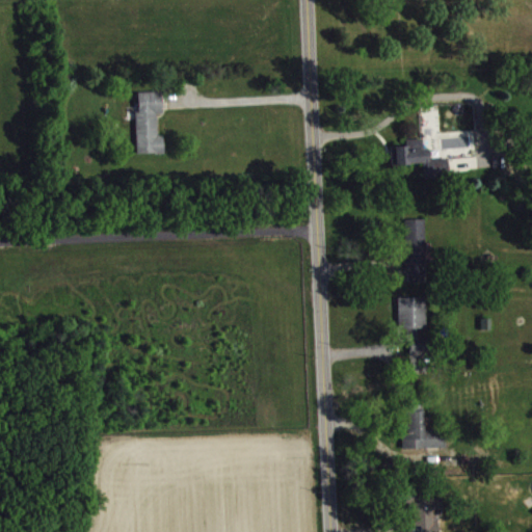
[(136,90),(137,109),(134,109),(135,151),(163,150),(162,134),(156,134),(155,111),(161,111),(161,104),(160,89),(136,90)]
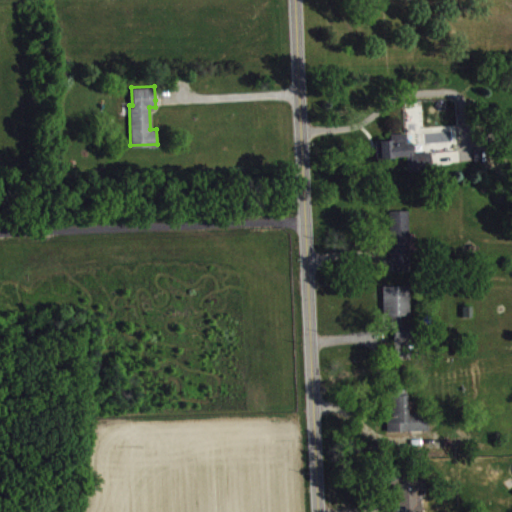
[(429,150),(430,157),(430,168),(406,170),(405,153),(392,154),(392,156),(375,157),(374,139),(389,138),(389,133),(405,132),(405,141),(412,141),(413,151),(429,150)]
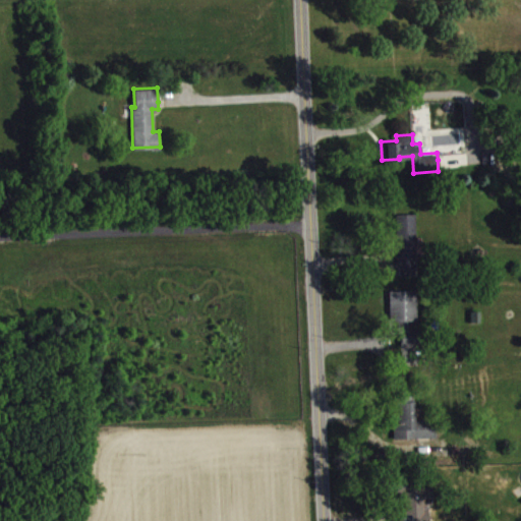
[(395,213),(397,268),(415,268),(413,213),(395,213)]
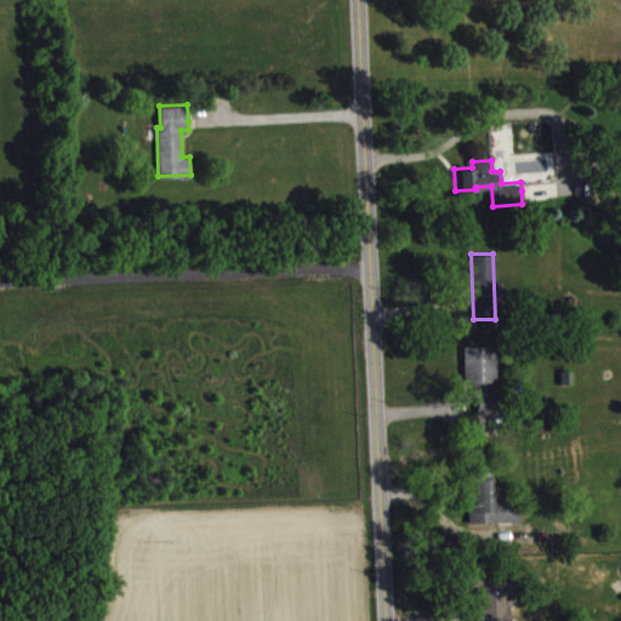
[(462,346),(462,380),(472,380),(473,394),(485,393),(485,380),(497,380),(496,345),(462,346)]
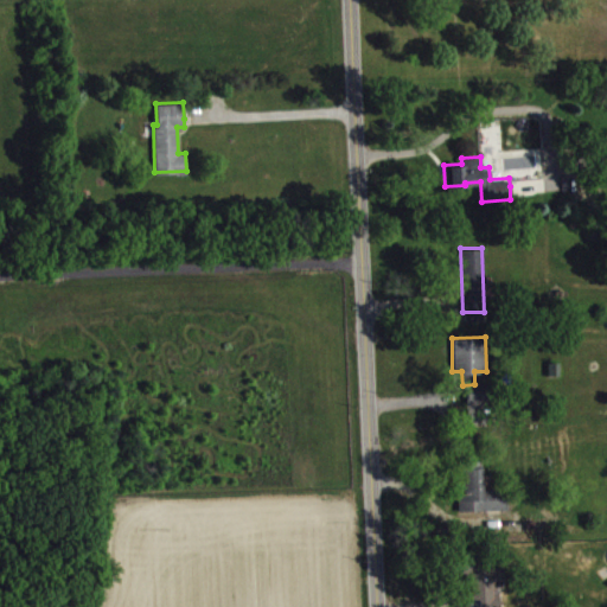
[(455,461),(459,510),(505,508),(504,486),(481,487),(480,460),(455,461)]
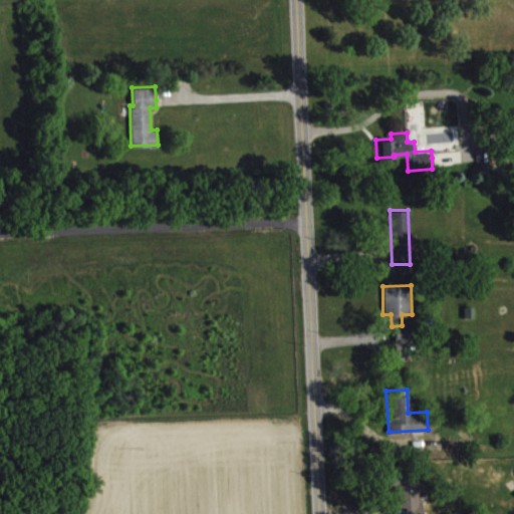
[(394,471),(394,483),(399,483),(399,505),(406,505),(406,513),(419,513),(419,493),(424,493),(424,480),(416,480),(416,471),(394,471)]
